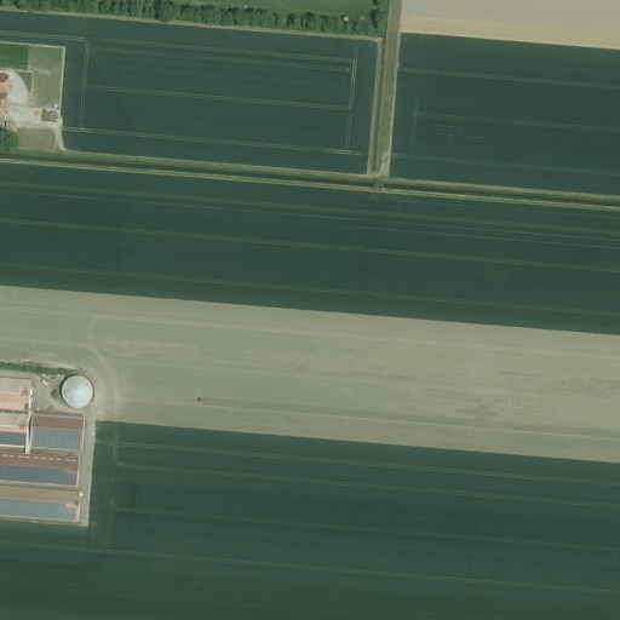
[(92,397),(92,394),(92,390),(91,386),(89,383),(85,380),(81,379),(76,378),(73,379),(69,380),(67,382),(64,385),(62,389),(62,394),(62,397),(64,401),(67,405),(69,407),(73,408),(76,408),(80,408),(85,407),(87,405),(91,401),(92,397)]
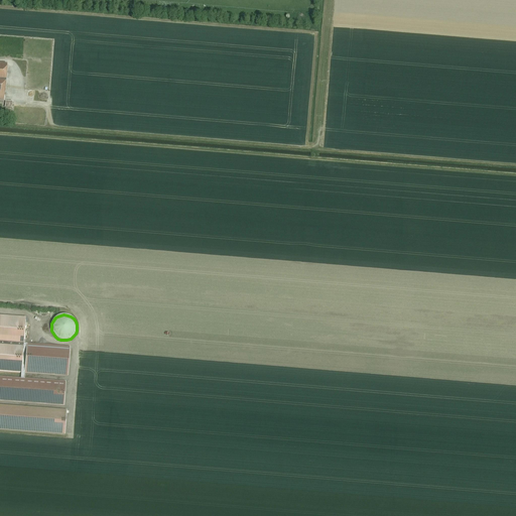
[(26,318),(0,316),(0,372),(22,374),(26,318)]
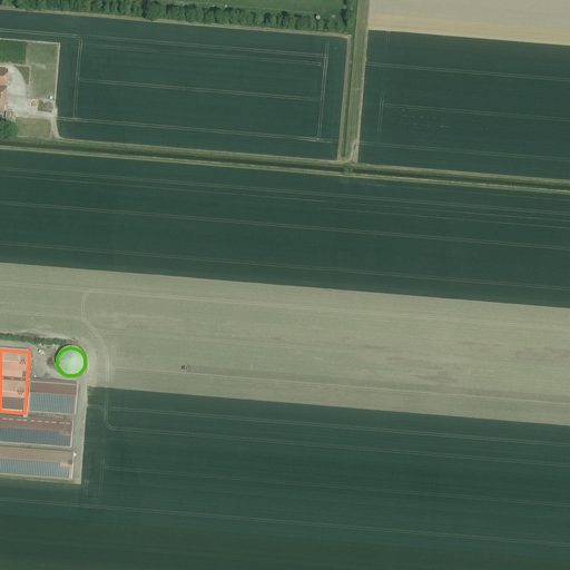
[(0,442),(71,449),(74,423),(27,420),(28,412),(30,381),(27,380),(23,420),(0,418),(0,442)]
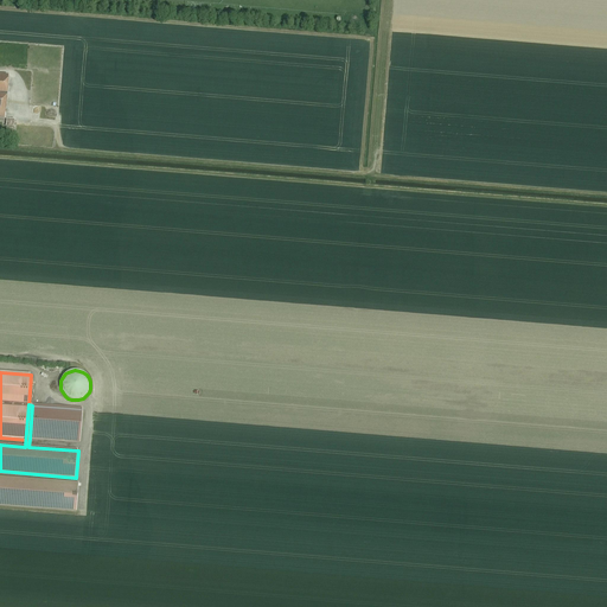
[(32,406),(30,439),(80,442),(83,409),(32,406)]
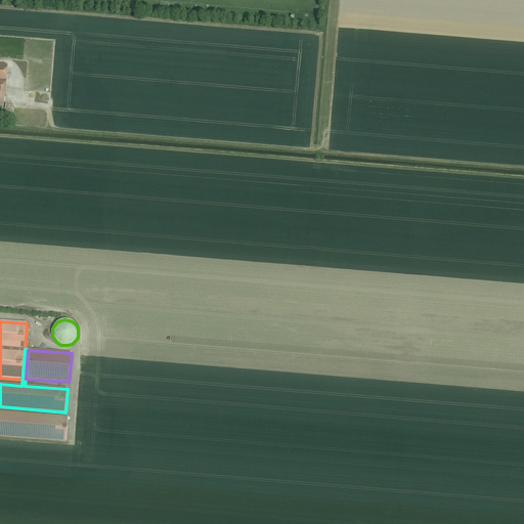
[(0,435),(66,440),(68,420),(68,417),(0,411),(0,435)]
